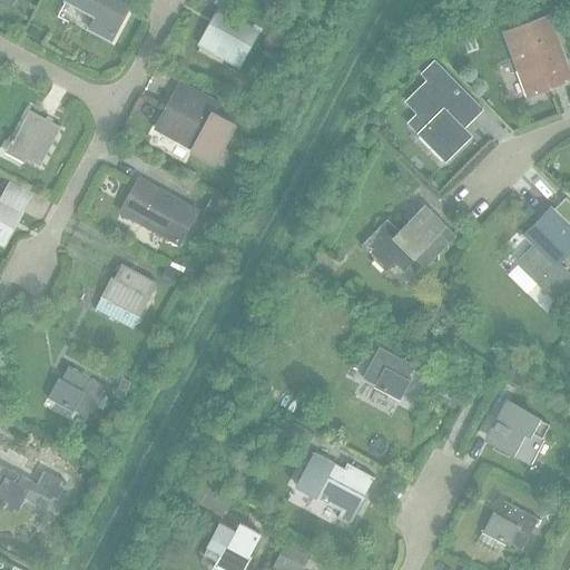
[(127,10),(110,1),(110,0),(65,0),(66,0),(99,18),(91,31),(110,41),(127,10)]
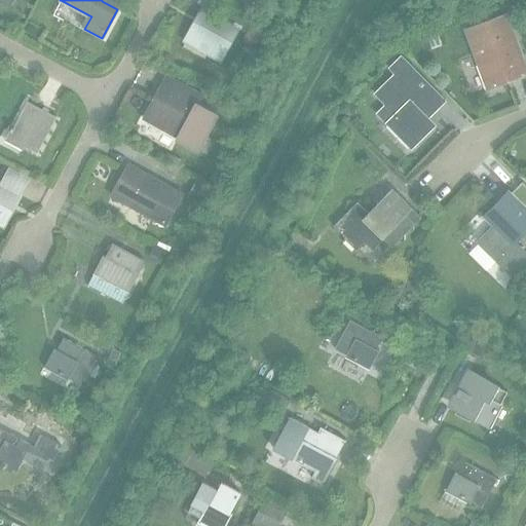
[(203,11),(197,24),(194,22),(185,41),(208,53),(209,51),(221,58),(236,29),(203,11)]
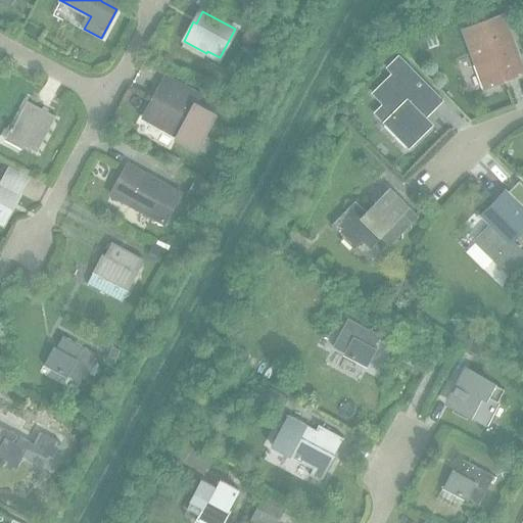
[(522,69),(522,65),(517,50),(504,12),(463,28),(485,88),(506,81),(504,78),(522,69)]
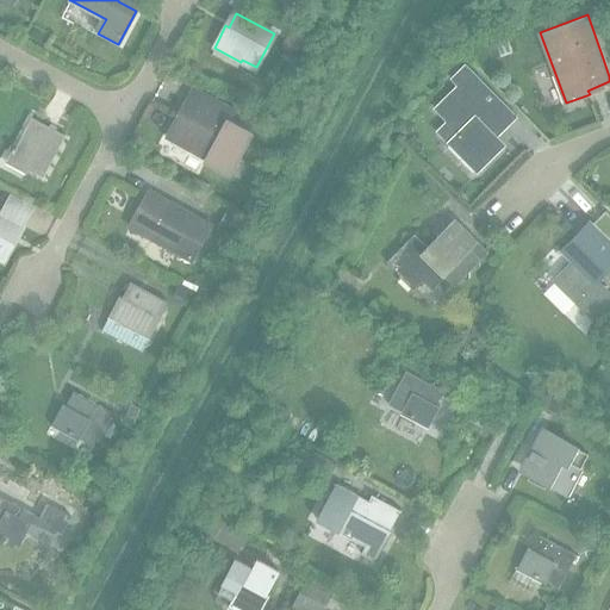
[(293,20),(281,44),(298,53),(310,29),(293,20)]
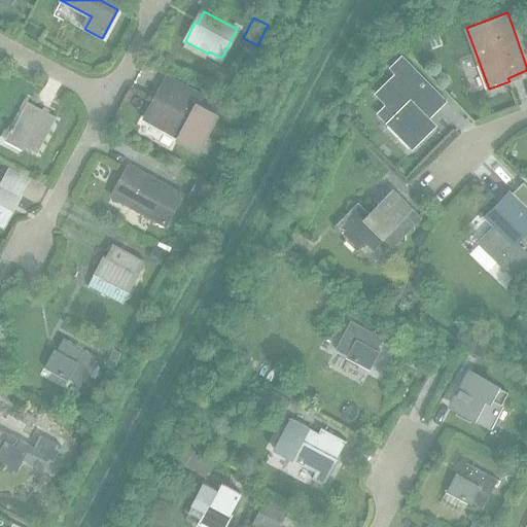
[(437,109),(416,88),(425,79),(401,56),(389,67),(396,74),(377,95),(396,115),(388,124),(412,148),(434,126),(427,118),(437,109)]
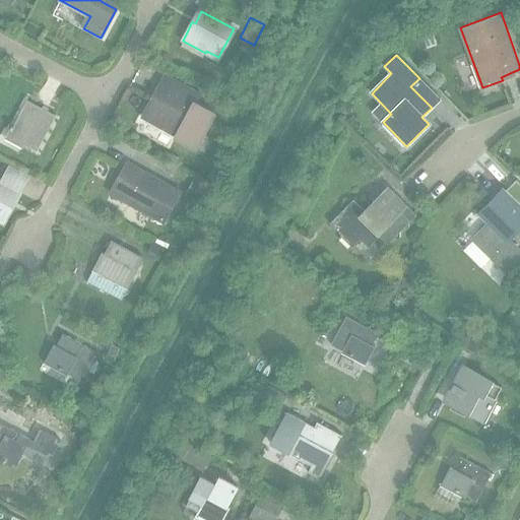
[(213,115),(195,105),(201,93),(188,86),(182,98),(161,86),(155,99),(152,98),(141,119),(165,131),(175,137),(191,146),(198,133),(202,135),(213,115)]
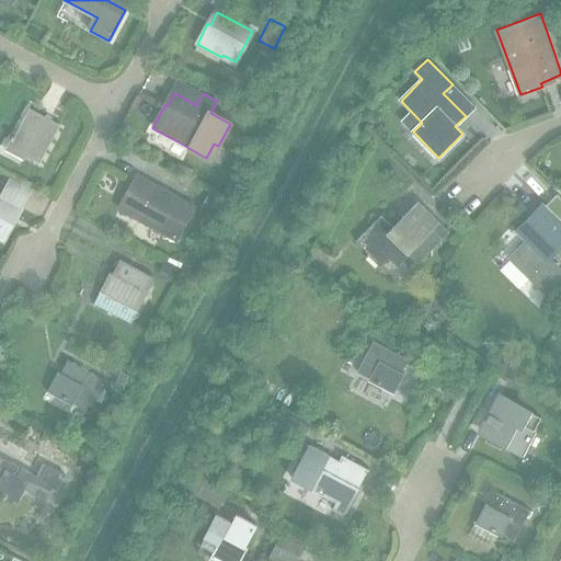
[(59,125),(29,109),(8,147),(38,163),(59,125)]
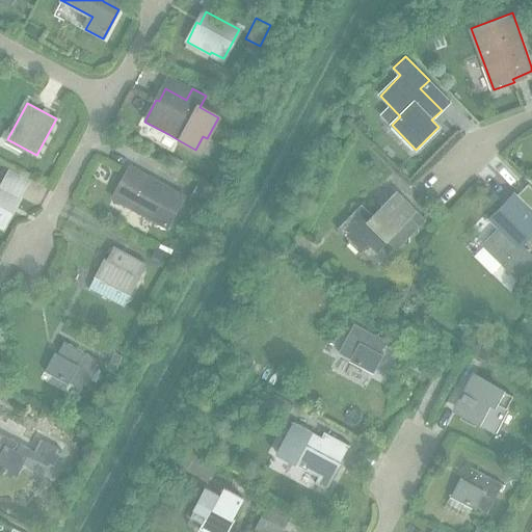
[(235,111),(230,122),(237,126),(242,115),(235,111)]
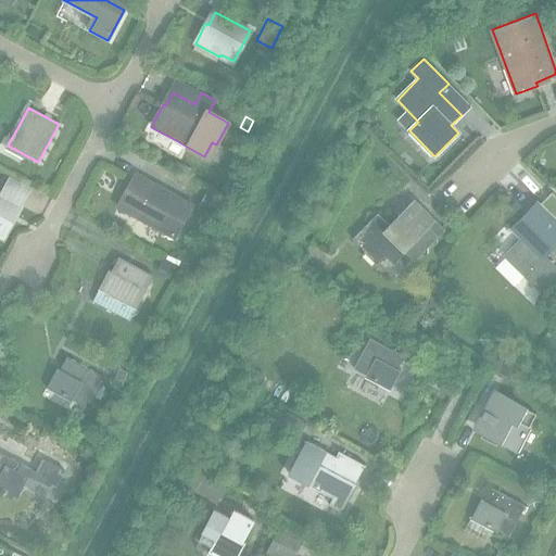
[(191,205),(158,187),(134,174),(116,206),(174,238),(191,205)]
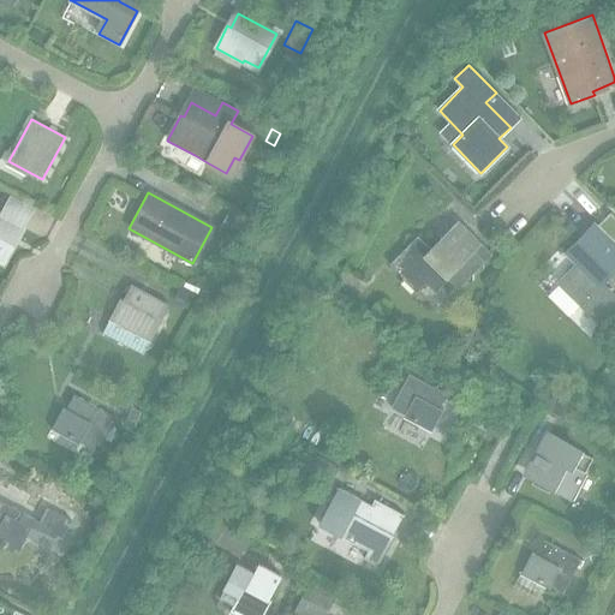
[(234,236),(234,237),(243,219),(230,212),(218,233),(231,240),(234,236)]
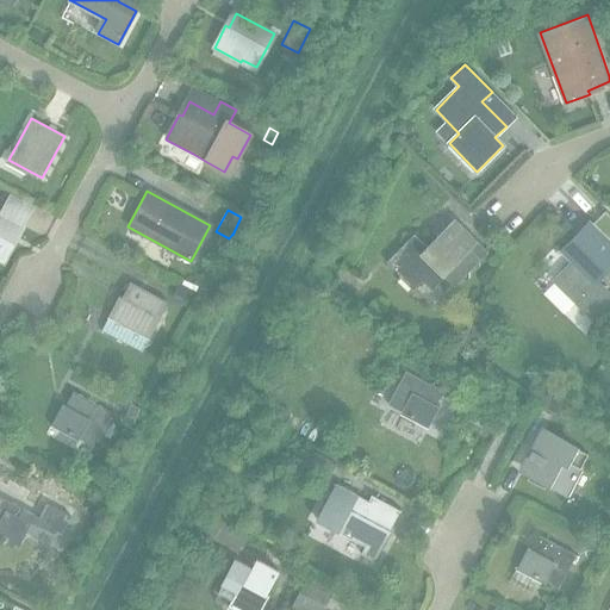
[(19,225),(0,215),(0,257),(2,259),(19,225)]
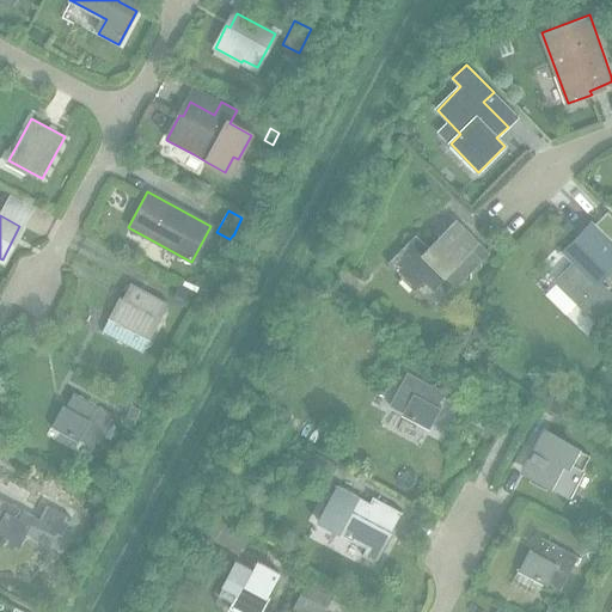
[(611,244),(611,243),(611,242),(611,231),(600,220),(582,238),(580,236),(563,252),(573,262),(554,282),(600,326),(611,313),(611,297),(598,283),(611,268),(611,244)]
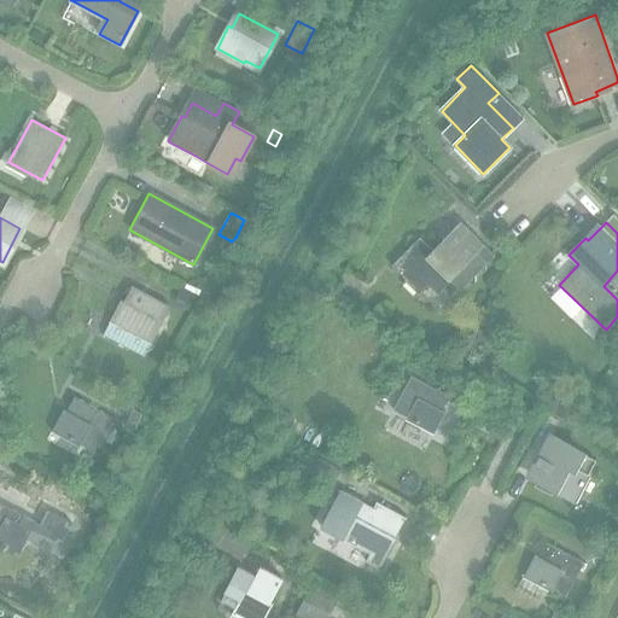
[(495,256),(482,243),(464,225),(444,243),(443,242),(433,251),(419,237),(392,264),(406,278),(404,279),(406,280),(407,279),(418,290),(427,280),(437,290),(448,280),(449,279),(461,290),(495,256)]
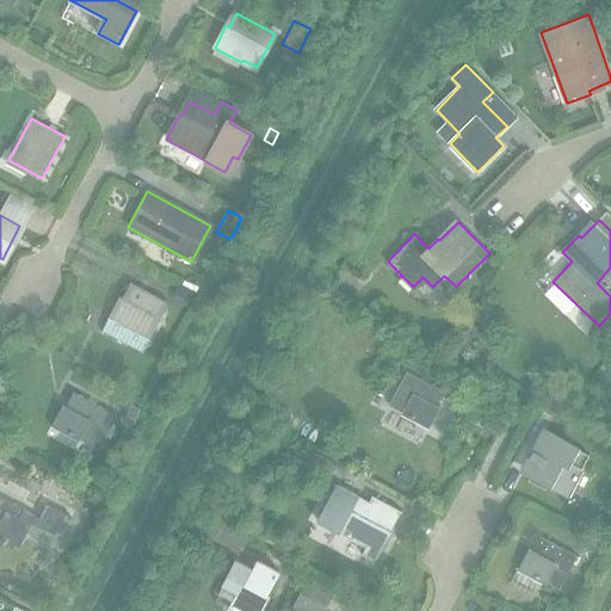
[(142,352),(150,337),(167,303),(129,283),(122,296),(119,295),(100,331),(142,352)]
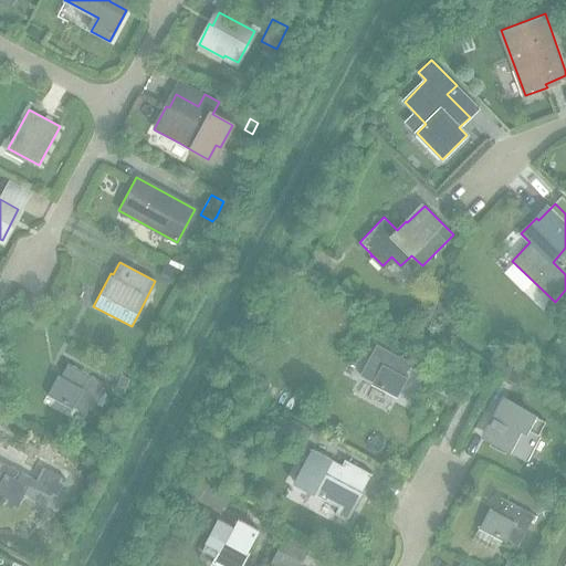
[(158,278),(171,284),(177,273),(164,268),(158,278)]
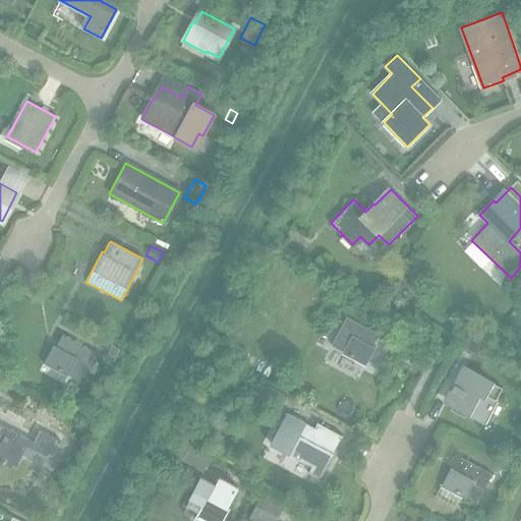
[(338,300),(349,306),(354,298),(341,291),(341,292),(336,290),(332,296),(338,299),(338,300)]
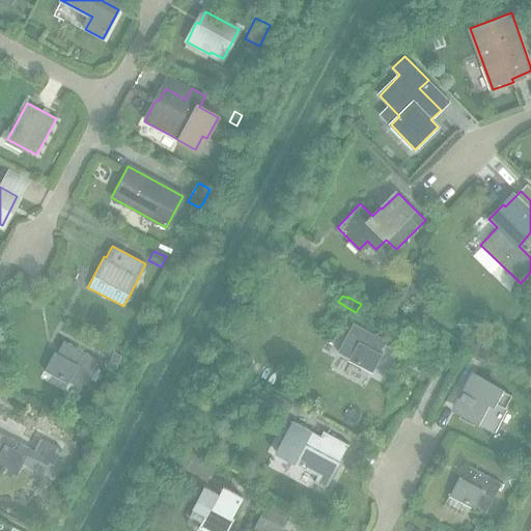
[(337,352),(348,358),(347,361),(372,373),(382,354),(380,353),(387,340),(353,323),(337,352)]
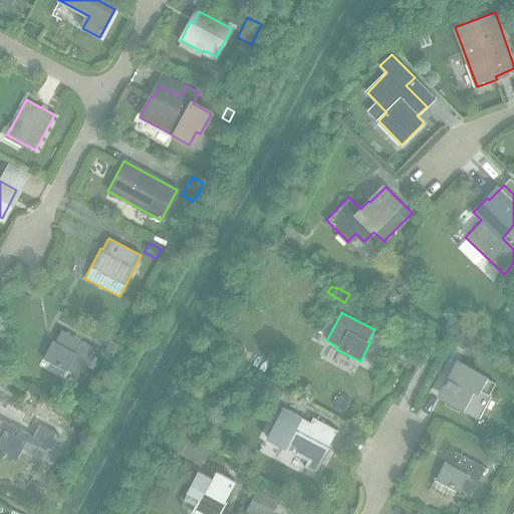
[(468,350),(479,328),(466,322),(455,343),(468,350)]
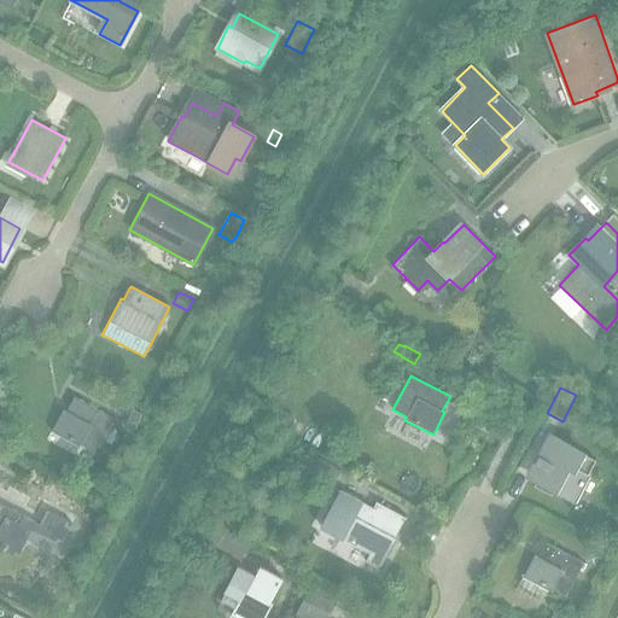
[(74,396),(66,409),(63,408),(51,431),(80,447),(81,444),(94,452),(112,418),(74,396)]
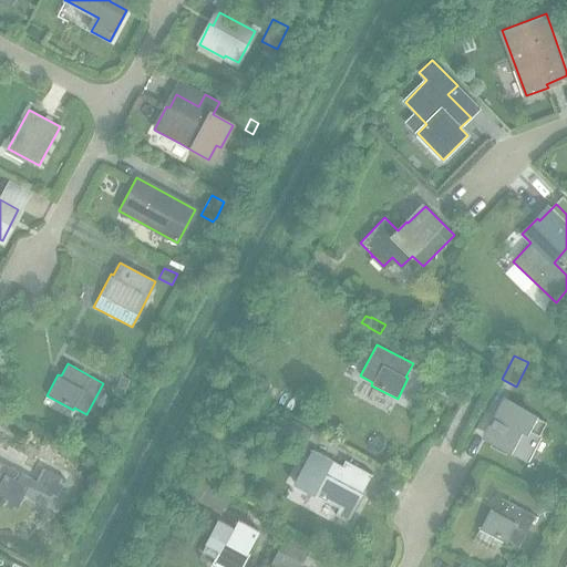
[(122,375),(115,389),(119,397),(121,398),(131,380),(122,375)]
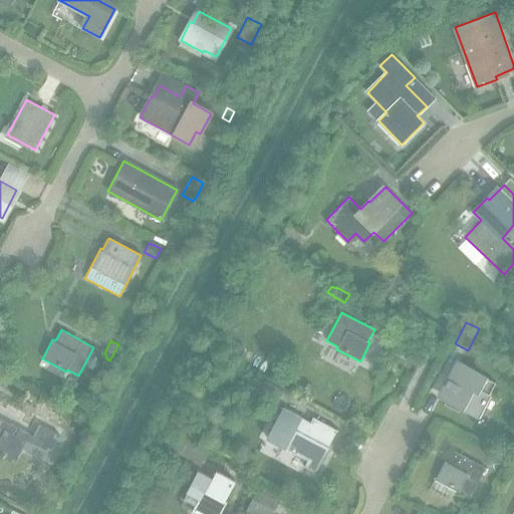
[(491,396),(489,395),(495,383),(459,364),(442,396),(462,407),(460,410),(478,420),(491,396)]
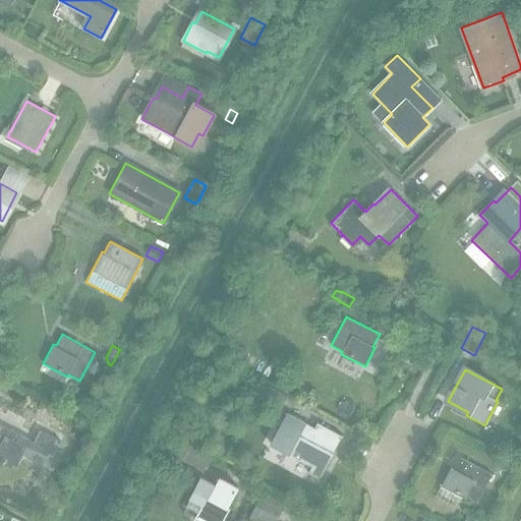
[(312,467),(309,474),(321,479),(334,454),(331,452),(339,436),(342,438),(343,437),(317,422),(316,423),(317,424),(315,428),(286,412),(270,442),(290,453),(288,455),(312,467)]
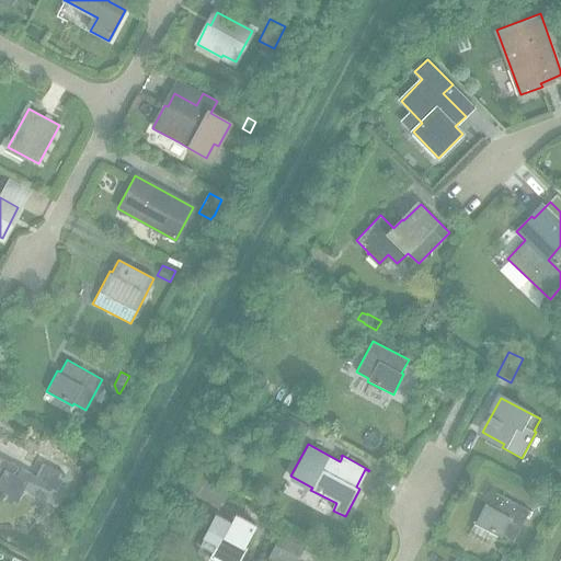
[(0,496),(15,505),(29,481),(55,495),(65,474),(43,464),(36,477),(21,468),(0,456),(0,496)]
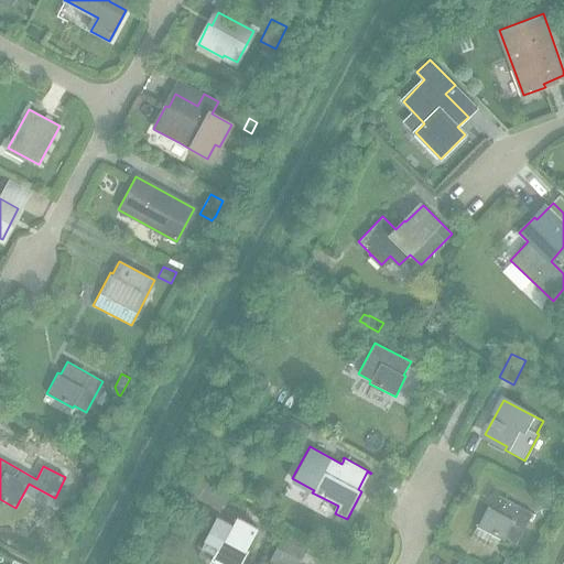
[(490,508),(487,507),(476,527),(502,541),(503,538),(516,544),(532,513),(497,495),(490,508)]
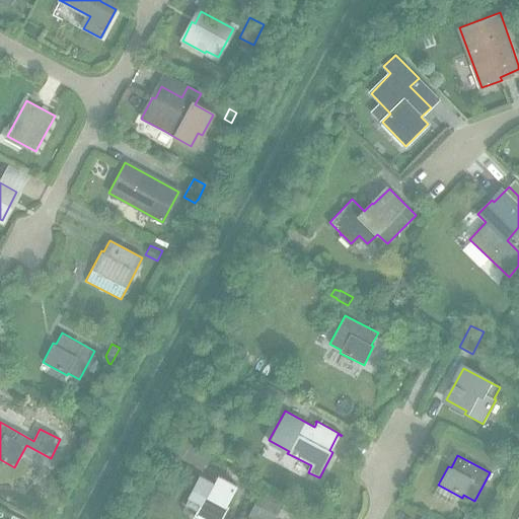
[(181,509),(203,518),(223,518),(240,484),(217,473),(213,482),(200,473),(181,509)]
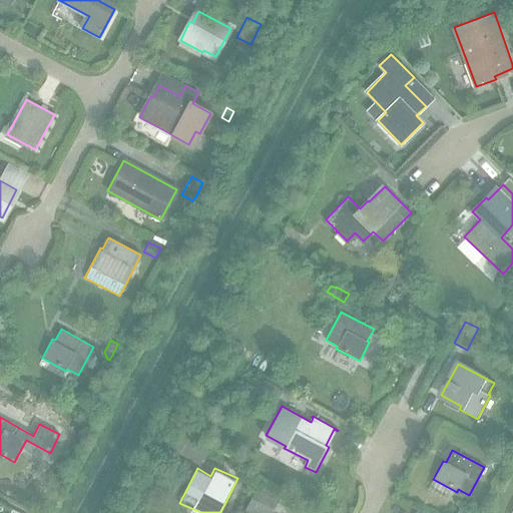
[(246,508),(255,512),(271,512),(280,497),(259,486),(246,508)]
